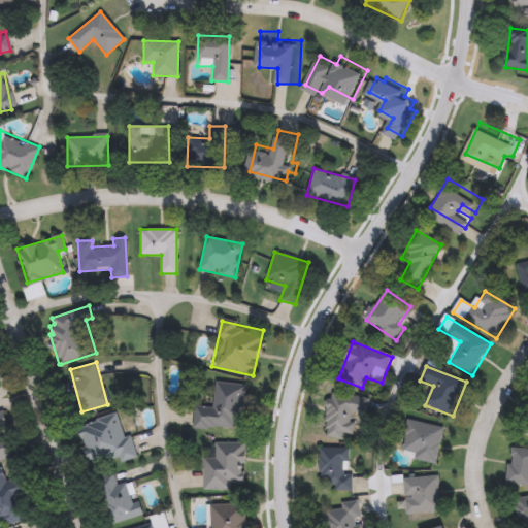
[(193,427),(195,406),(212,408),(216,381),(242,384),(237,432),(193,427)]
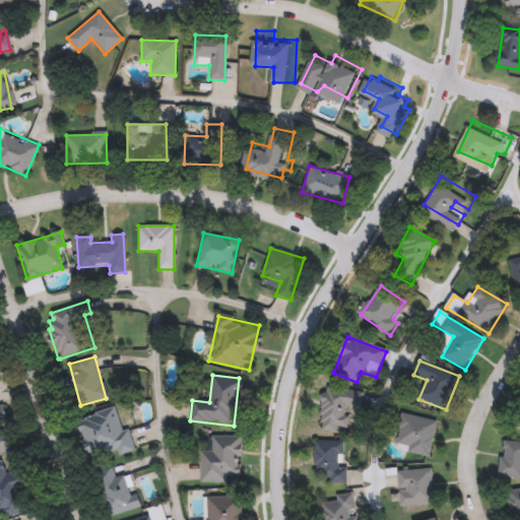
[(351,432),(322,432),(322,391),(351,392),(351,432)]
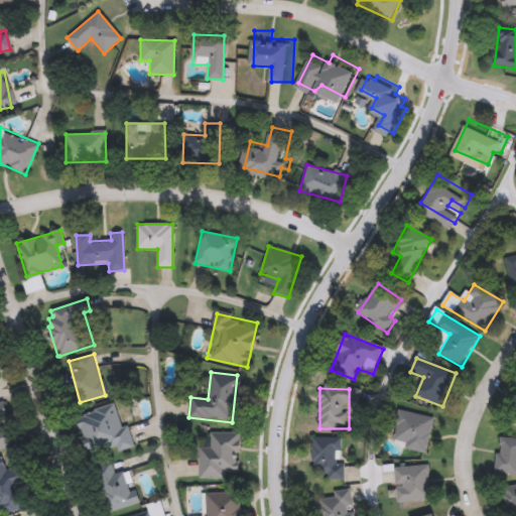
[(75,417),(116,403),(129,443),(89,458),(75,417)]
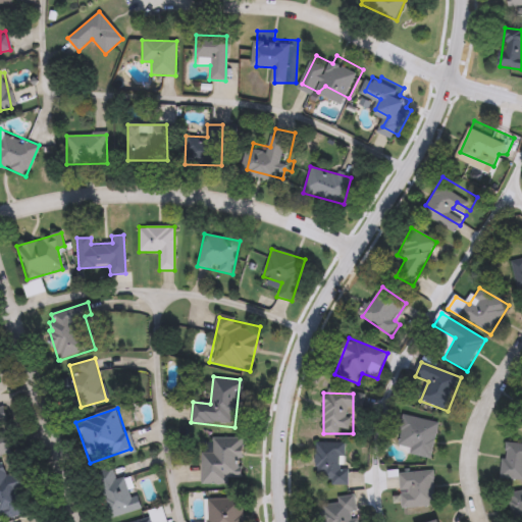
[(432,459),(397,451),(405,416),(439,424),(432,459)]
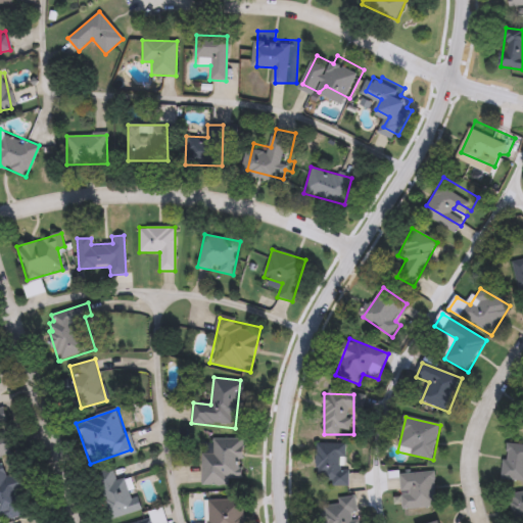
[(0,427),(8,455),(0,457),(0,427)]
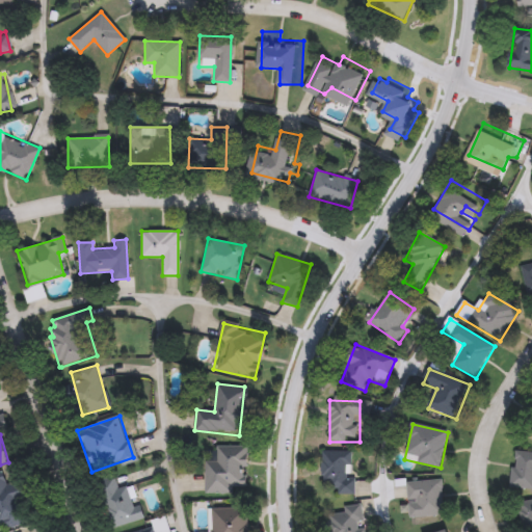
[(232,494),(206,494),(205,448),(245,448),(246,487),(232,488),(232,494)]
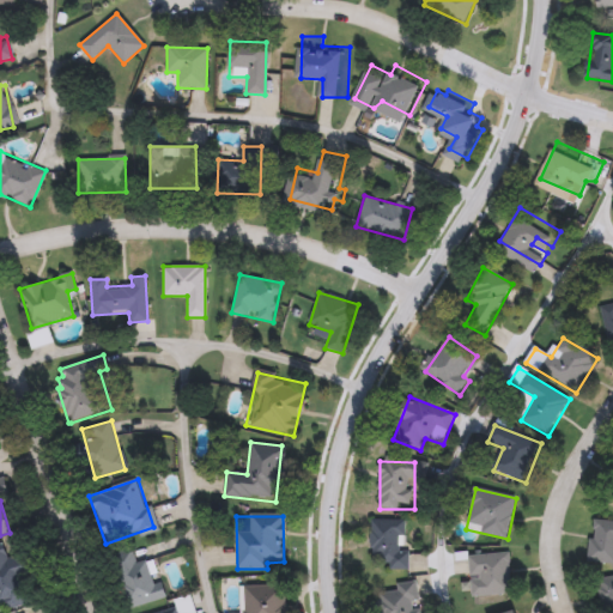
[(407,521),(407,551),(411,551),(411,571),(390,571),(390,562),(371,562),(371,521),(407,521)]
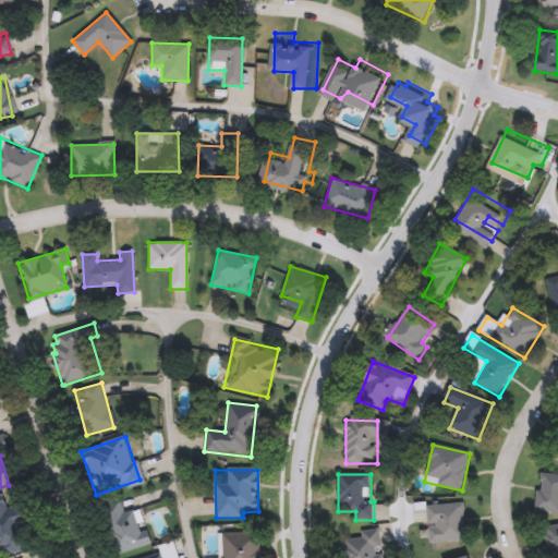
[(557,513),(538,512),(542,474),(557,475),(557,513)]
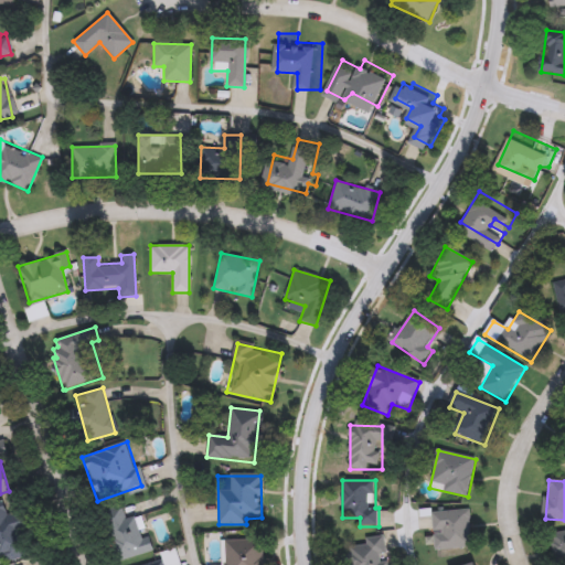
[(121,561),(105,514),(123,508),(127,519),(136,515),(144,536),(147,535),(152,550),(121,561)]
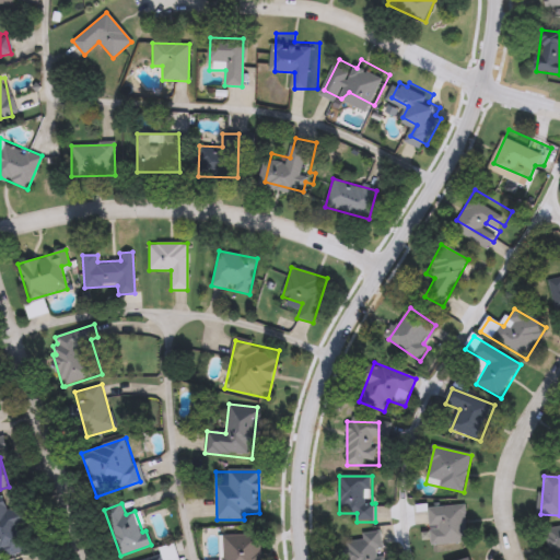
[(466,506),(468,544),(432,546),(430,509),(466,506)]
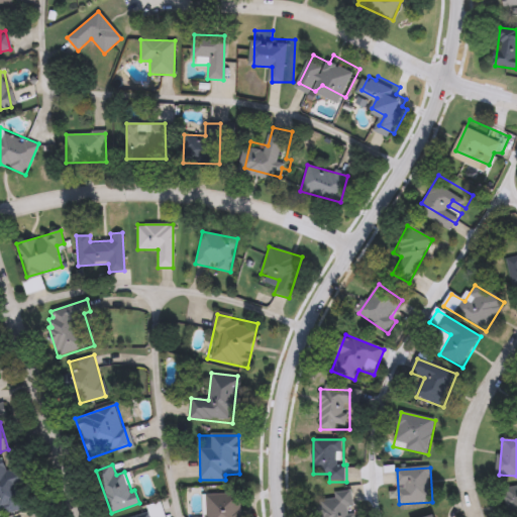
[(516,516),(513,516),(508,516),(503,489),(516,486),(516,516)]
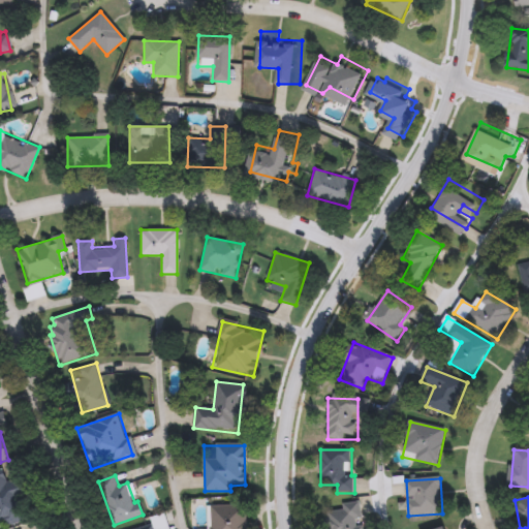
[(325,528),(324,510),(341,509),(340,503),(358,501),(360,527),(363,527),(363,528),(325,528)]
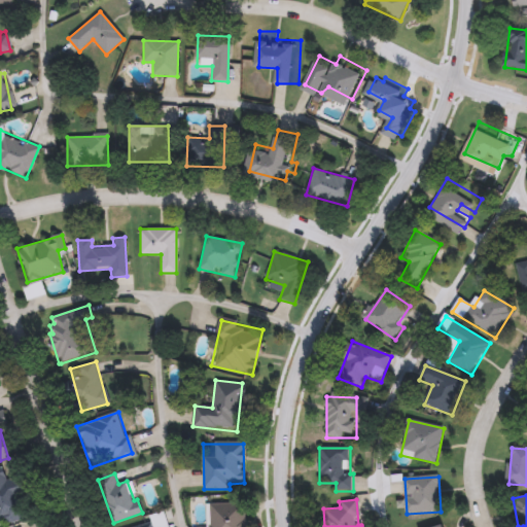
[(207,525),(207,503),(244,503),(245,525),(240,525),(240,526),(194,526),(194,525),(207,525)]
